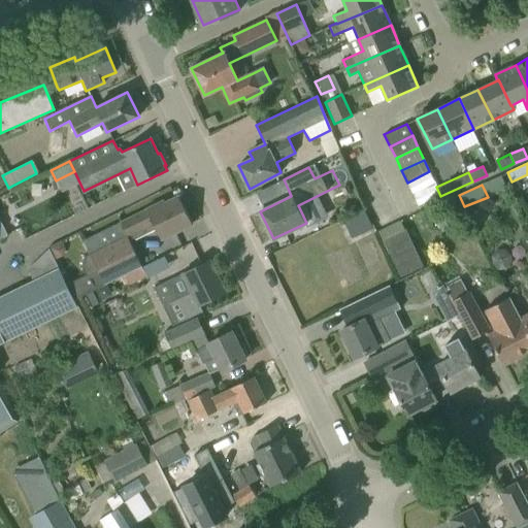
[(123,274),(140,266),(140,265),(129,241),(155,229),(160,239),(192,224),(178,197),(165,204),(163,200),(83,240),(90,254),(85,257),(81,264),(87,273),(67,284),(74,298),(123,274)]
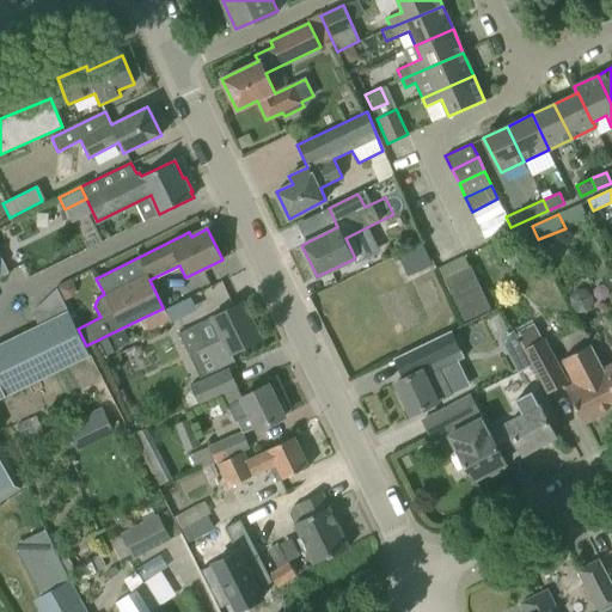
[(510,267),(526,261),(516,240),(501,248),(510,267)]
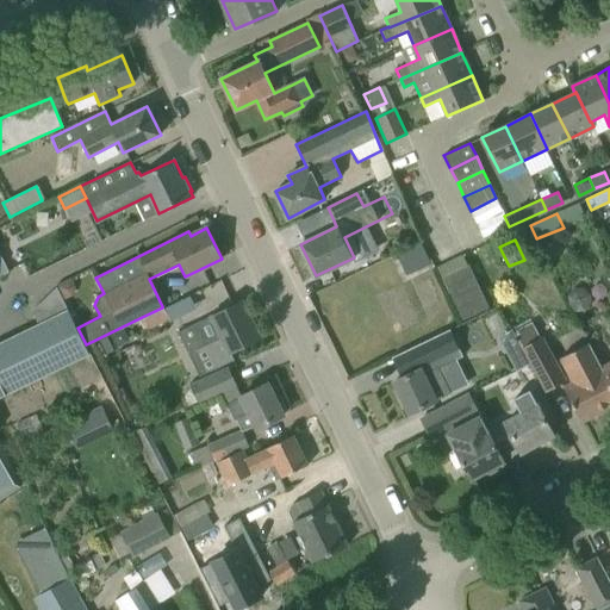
[(418,242),(396,254),(405,274),(429,263),(418,242)]
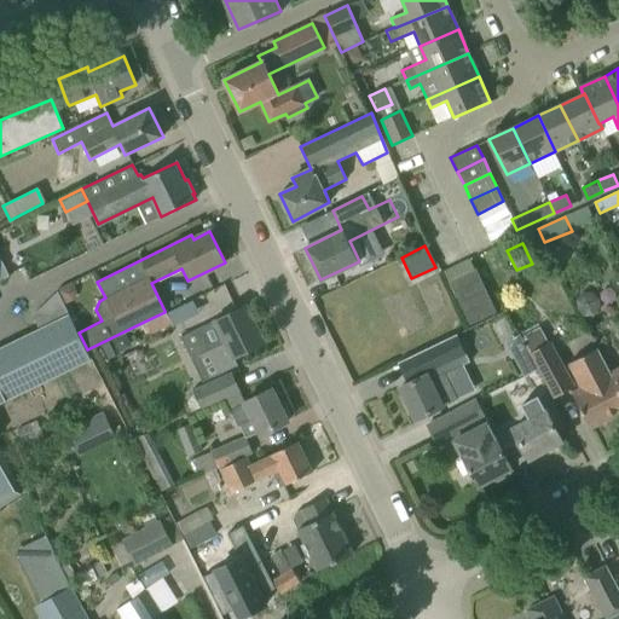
[(0,278),(10,275),(3,259),(0,260),(0,278)]
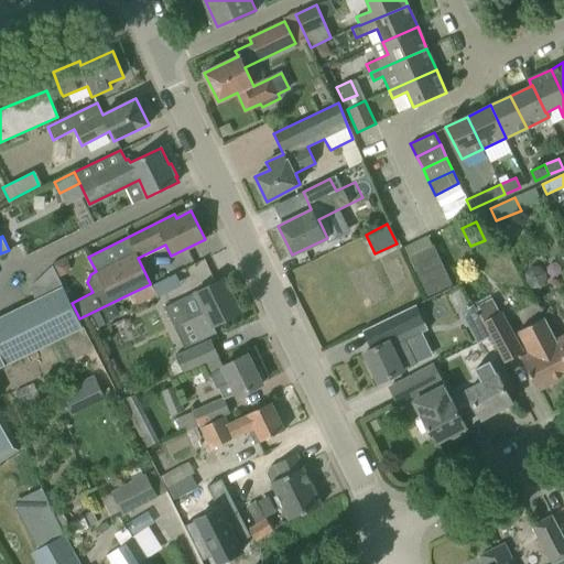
[(433,245),(409,256),(427,296),(452,285),(433,245)]
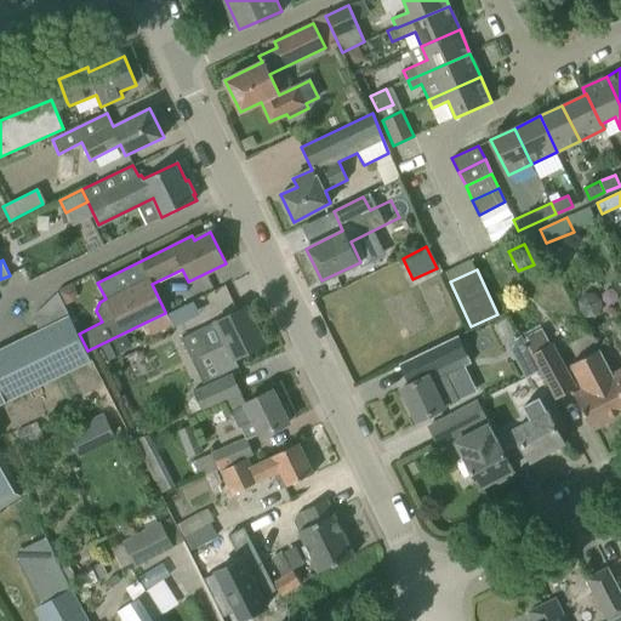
[(203,317),(235,303),(228,285),(195,300),(203,317)]
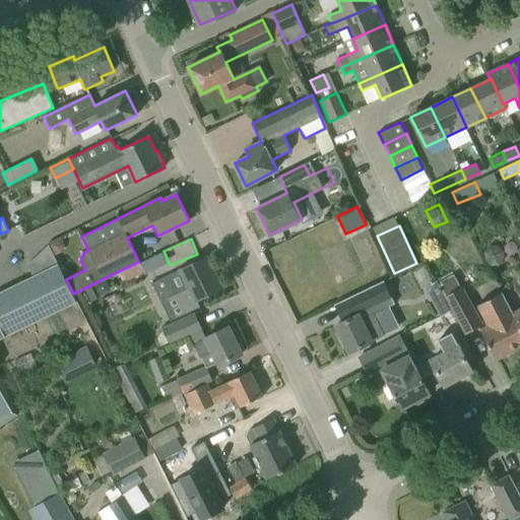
[(0,337),(75,302),(57,264),(48,245),(40,252),(48,269),(31,276),(0,291),(0,337)]
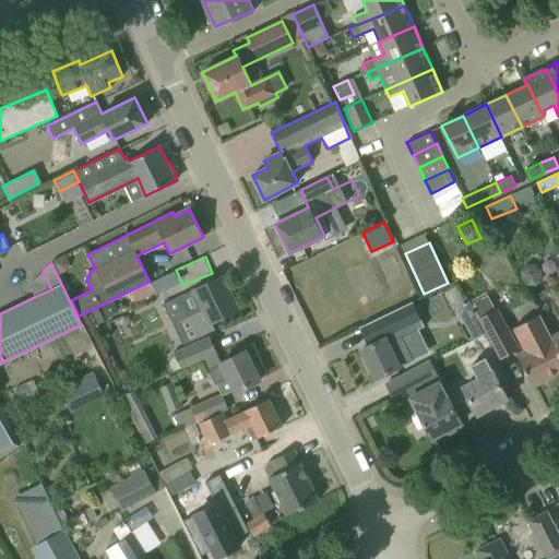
[(211,323),(239,310),(222,275),(163,305),(173,324),(189,318),(199,337),(214,330),(211,323)]
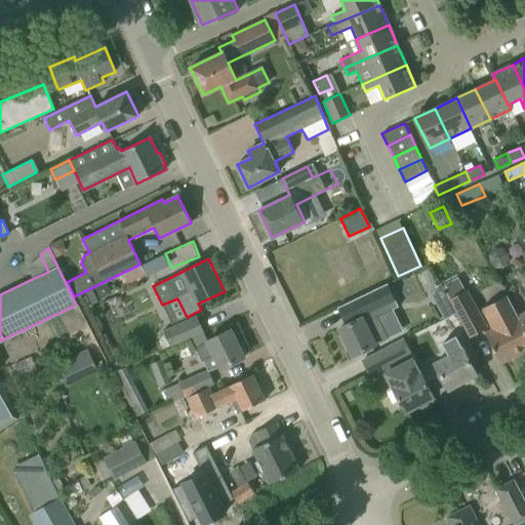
[(145,276),(139,265),(122,273),(128,284),(145,276)]
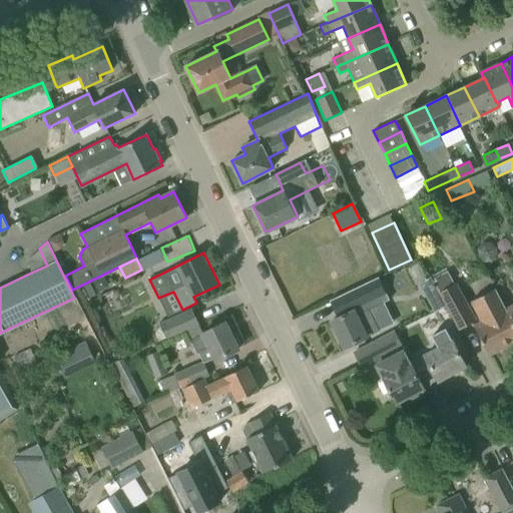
[(102,277),(93,281),(97,290),(103,288),(105,282),(102,277)]
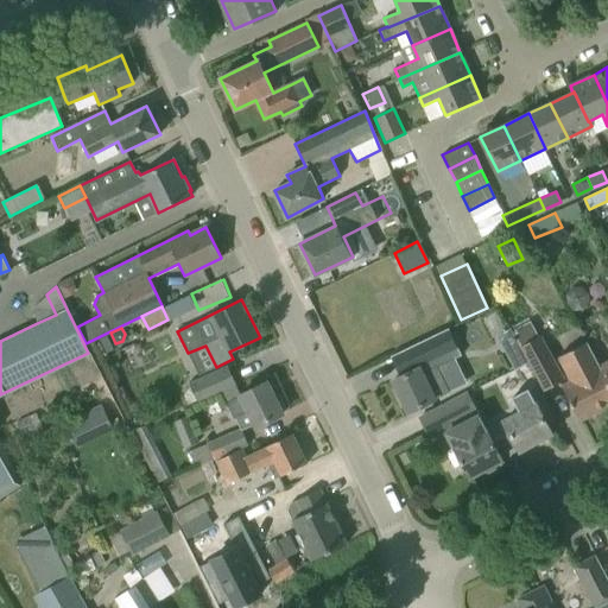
[(511,328),(496,336),(514,369),(529,362),(520,346),(511,328)]
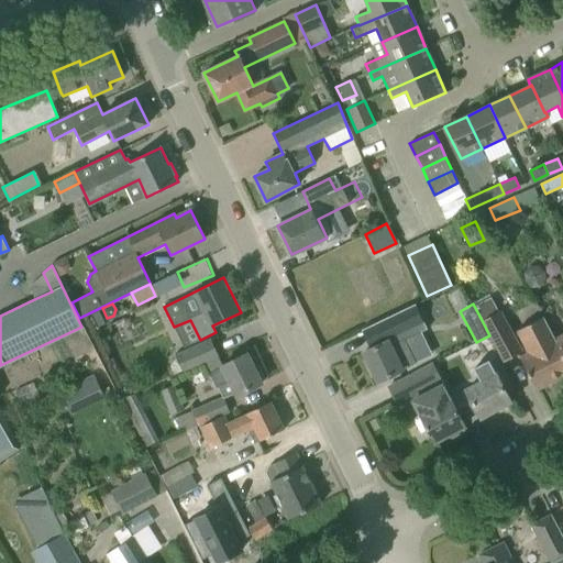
[(416,305),(362,331),(371,349),(363,352),(377,382),(397,372),(404,370),(416,363),(405,340),(415,334),(421,331),(427,329),(416,305)]
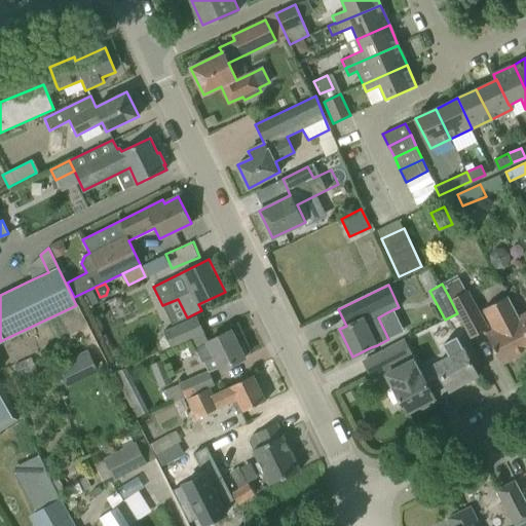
[(96,288),(84,294),(89,305),(101,299),(100,297),(96,288)]
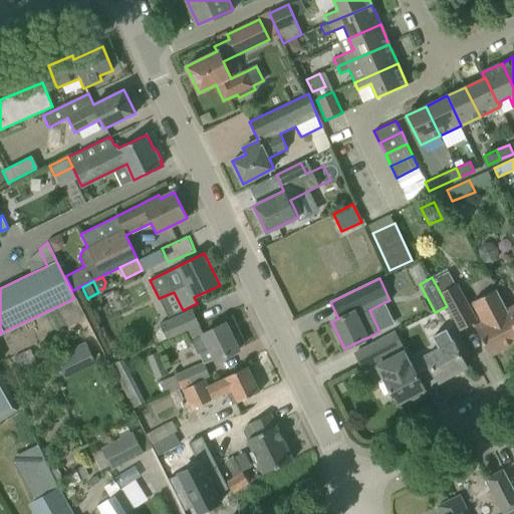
[(447,306),(460,330),(476,321),(456,284),(440,292),(447,306)]
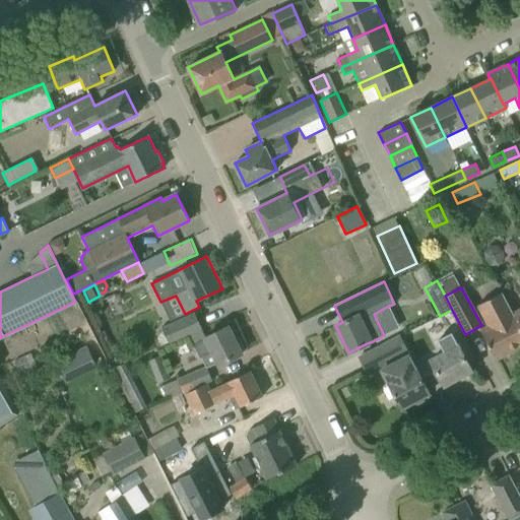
[(519,344),(519,325),(513,313),(502,293),(477,306),(491,330),(482,334),(495,359),(519,344)]
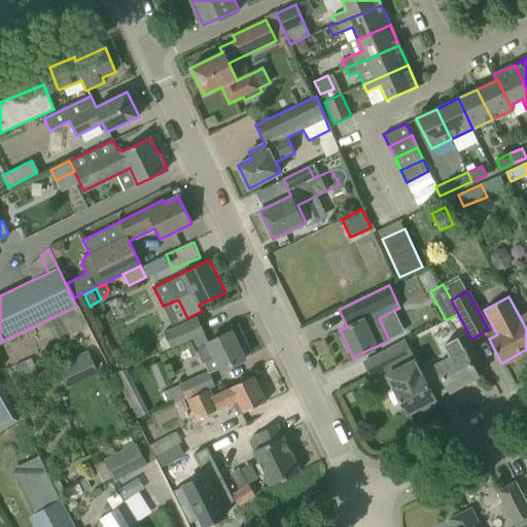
[(172,349),(203,334),(197,319),(166,335),(172,349)]
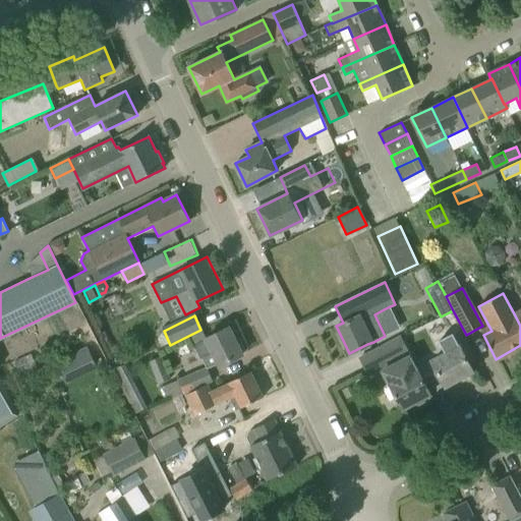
[(188,337),(199,359),(201,358),(206,366),(177,379),(177,381),(165,386),(171,398),(212,381),(207,368),(216,364),(217,367),(241,354),(240,352),(244,350),(239,340),(235,341),(228,327),(206,339),(201,331),(188,337)]
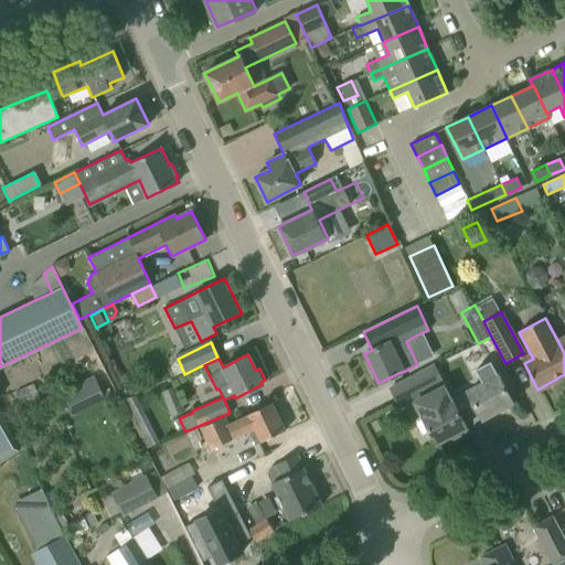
[(512,403),(502,383),(497,373),(496,374),(490,362),(476,370),(481,381),(451,397),(464,422),(479,413),(482,418),(512,403)]
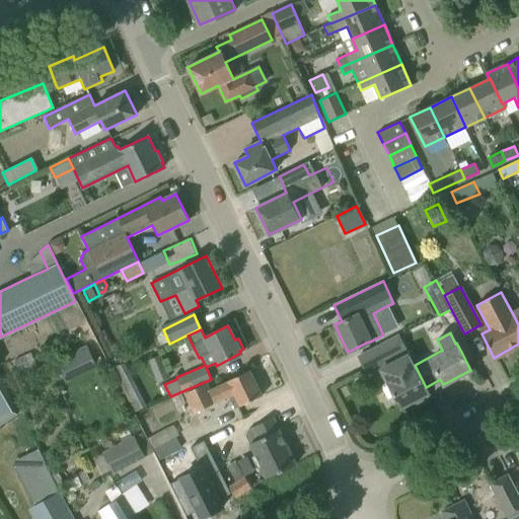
[(426,387),(415,365),(414,365),(398,335),(356,357),(364,372),(378,364),(387,381),(387,382),(400,406),(413,400),(414,402),(417,403),(426,398),(427,395),(426,393),(429,392),(426,387)]
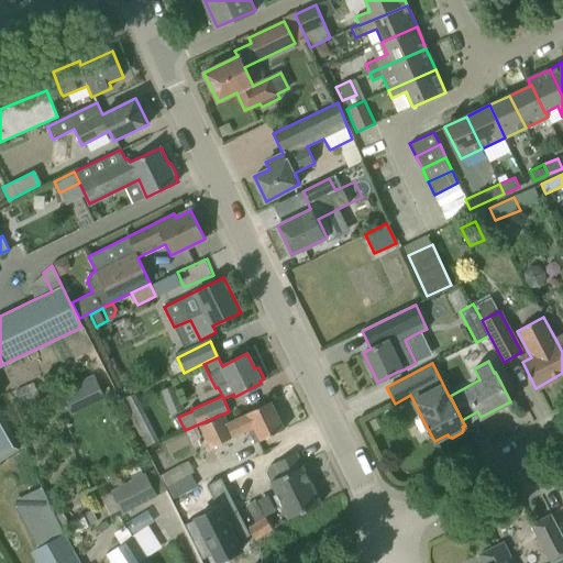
[(184,409),(174,385),(161,390),(170,415),(184,409)]
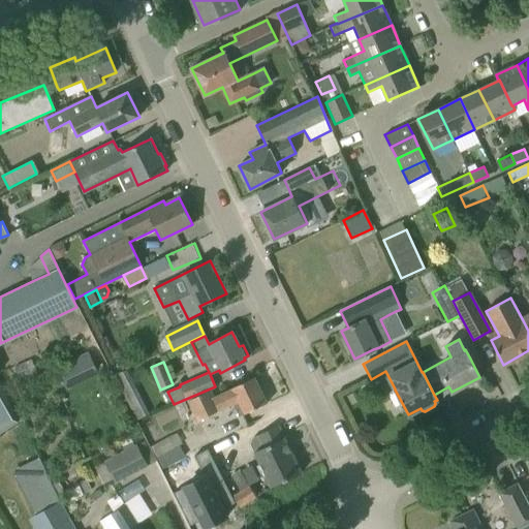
[(210,390),(186,401),(196,422),(234,404),(239,416),(243,414),(248,412),(267,403),(254,377),(236,386),(214,397),(210,390)]
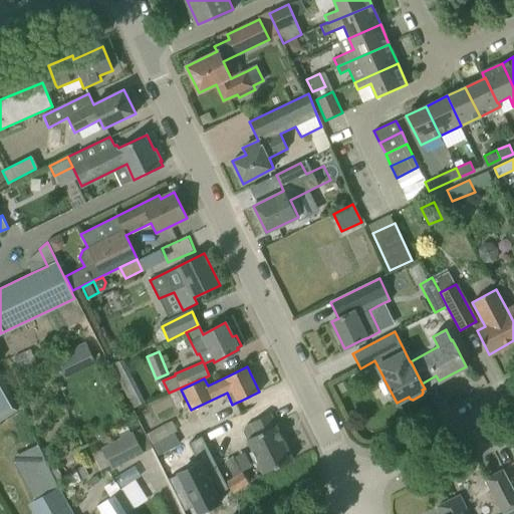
[(247,440),(264,474),(292,460),(270,414),(248,424),(255,436),(247,440)]
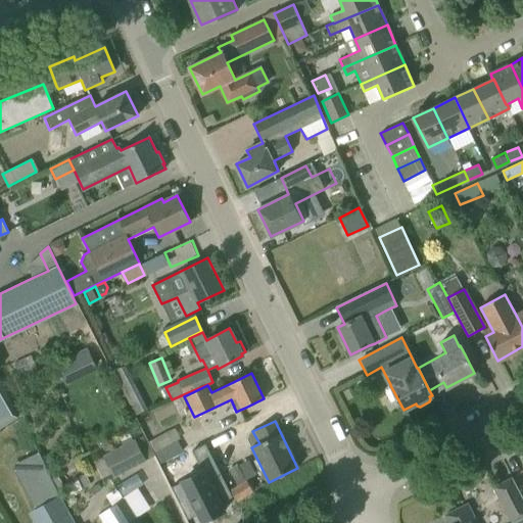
[(153,440),(169,473),(190,463),(175,430),(153,440)]
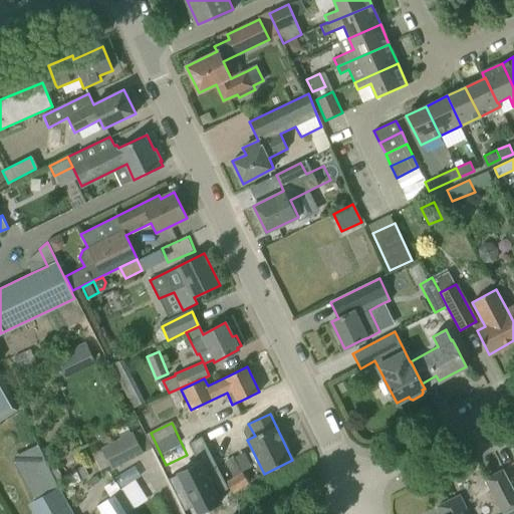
[(150,450),(141,430),(134,433),(133,432),(100,448),(111,469),(150,450)]
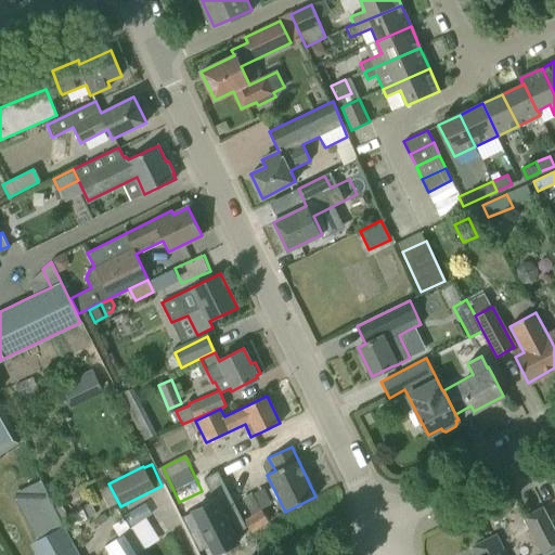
[(215,506),(189,519),(197,534),(201,532),(213,554),(221,554),(237,547),(231,534),(244,528),(215,472),(202,479),(215,506)]
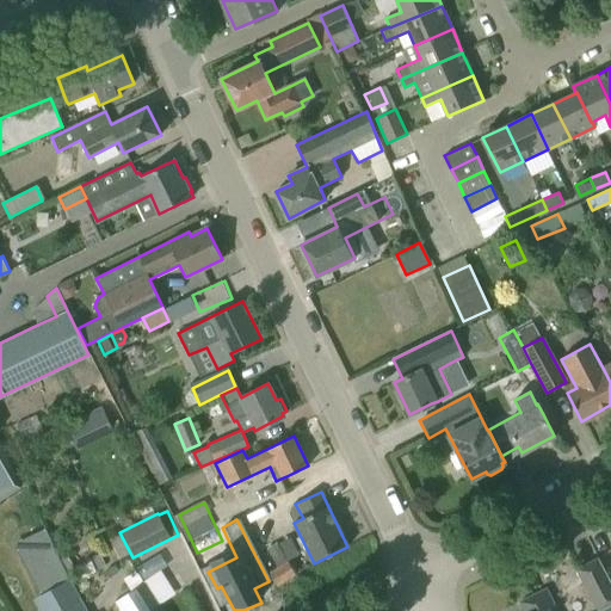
[(30,542),(16,549),(49,610),(85,610),(80,599),(79,600),(47,534),(30,542)]
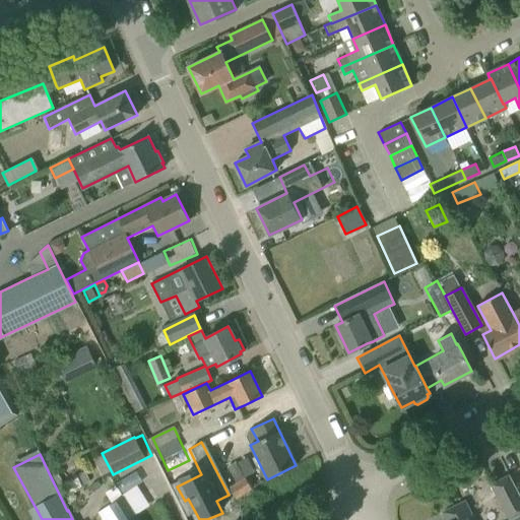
[(491,484),(509,519),(510,519),(519,515),(519,496),(509,475),(491,484)]
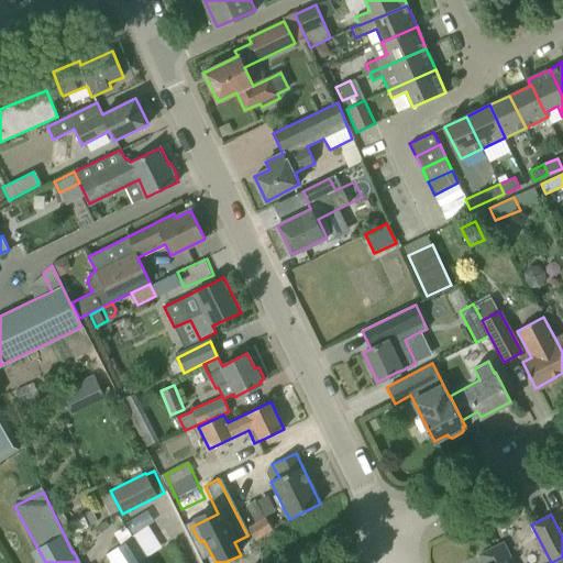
[(84,518),(69,525),(74,534),(89,528),(84,518)]
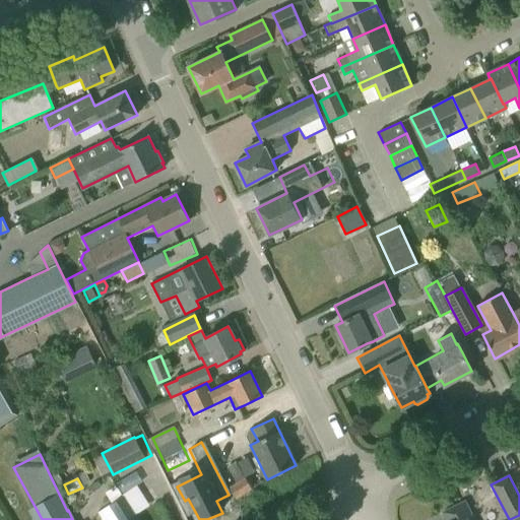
[(233,485),(228,489),(231,493),(234,499),(251,489),(245,478),(237,482),(233,485)]
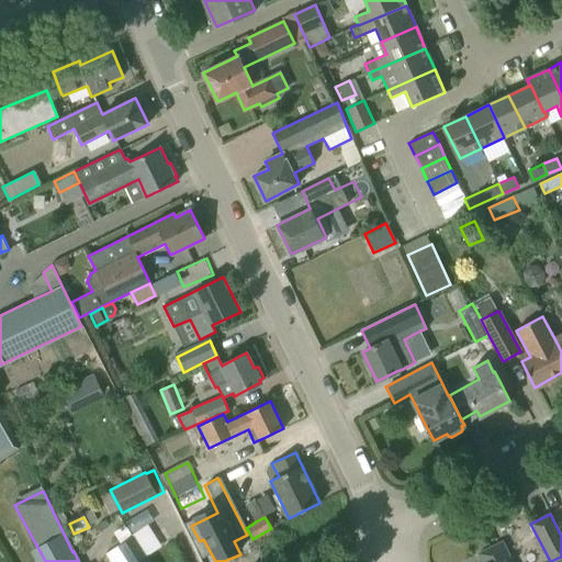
[(104,519),(98,524),(102,530),(109,526),(104,519)]
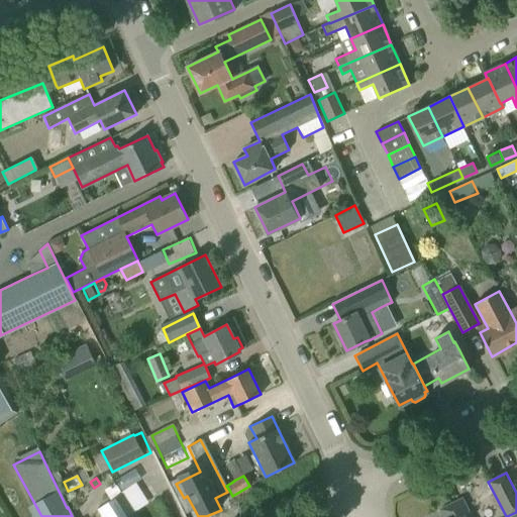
[(97,510),(102,516),(136,516),(115,483),(104,491),(110,501),(97,510)]
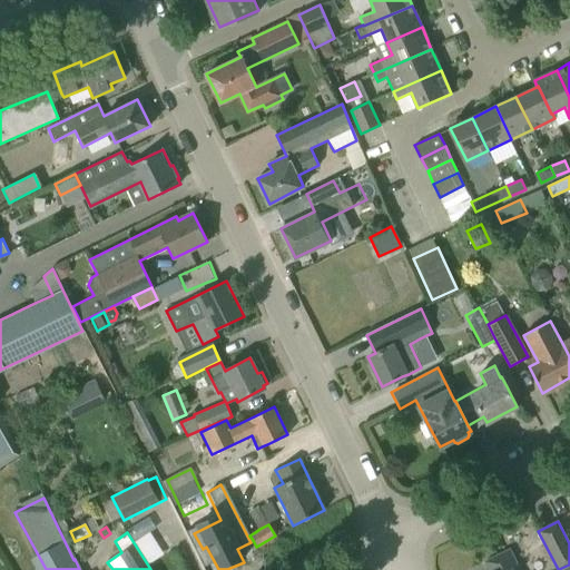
[(513,569),(512,567),(517,564),(509,550),(484,562),(489,569),(513,569)]
